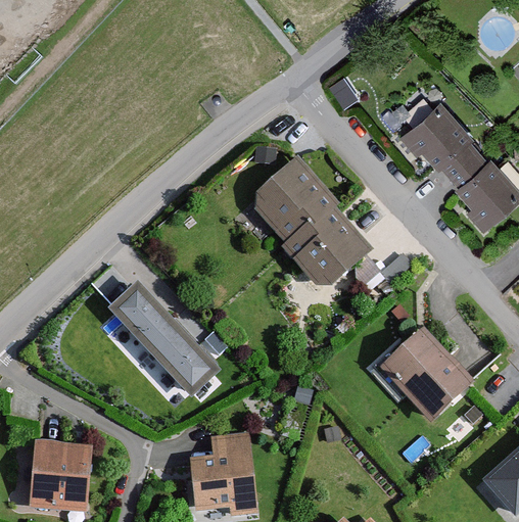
[(518,184),(445,101),(408,135),(422,151),(425,148),(456,183),(452,187),(468,204),(463,209),(486,236),(518,207),(518,184)]
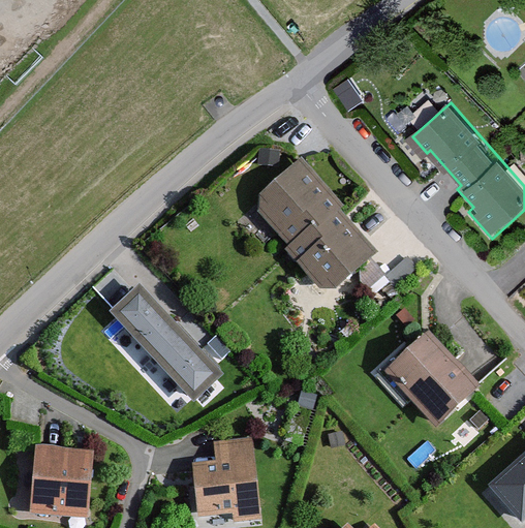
[(345,208),(300,157),(251,202),(288,243),(282,248),(325,296),(373,251),(339,213),(345,208)]
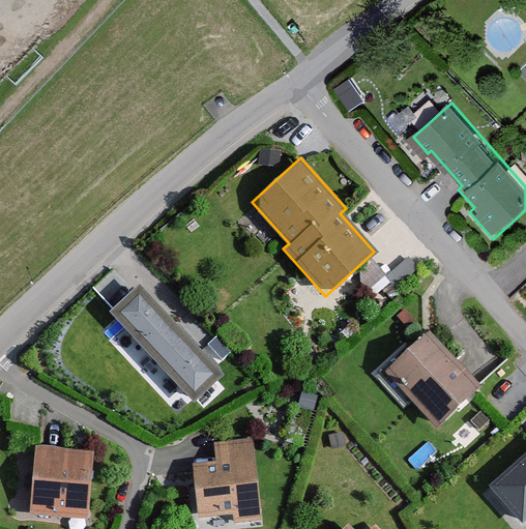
[(140,287),(111,314),(194,403),(223,376),(140,287)]
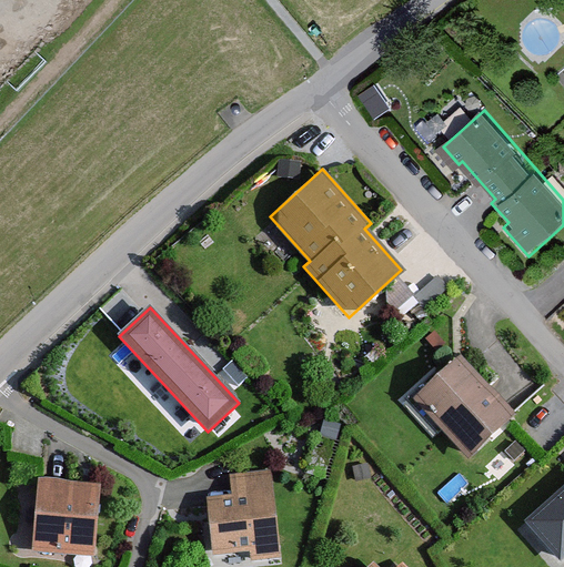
[(512,415),(456,355),(412,396),(467,456),(512,415)]
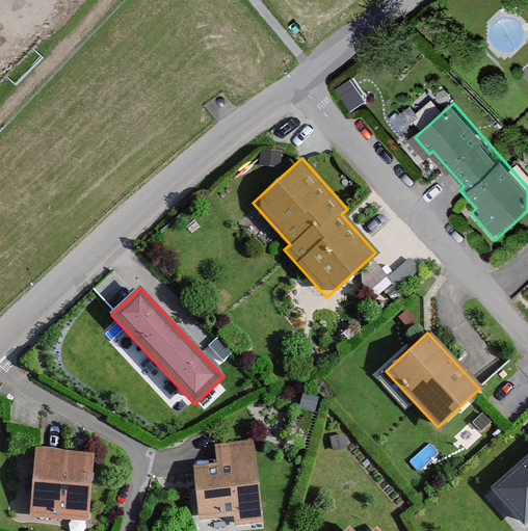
[(218,461),(193,463),(199,516),(261,511),(256,442),(217,445),(218,461)]
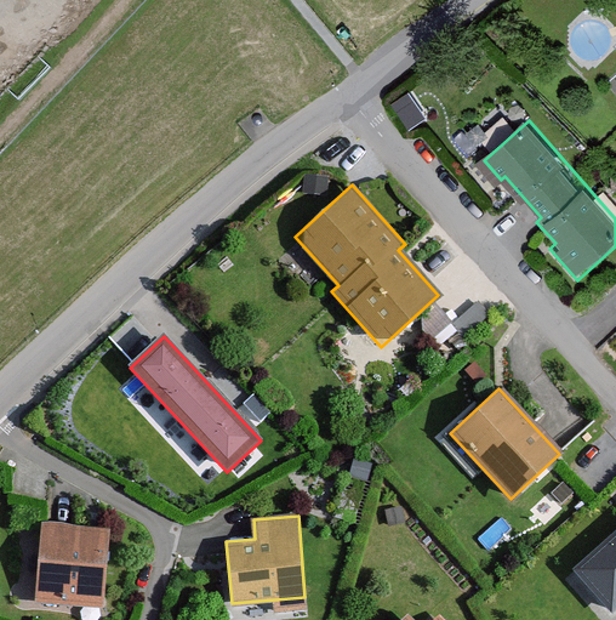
[(106,532),(39,527),(33,604),(98,609),(106,532)]
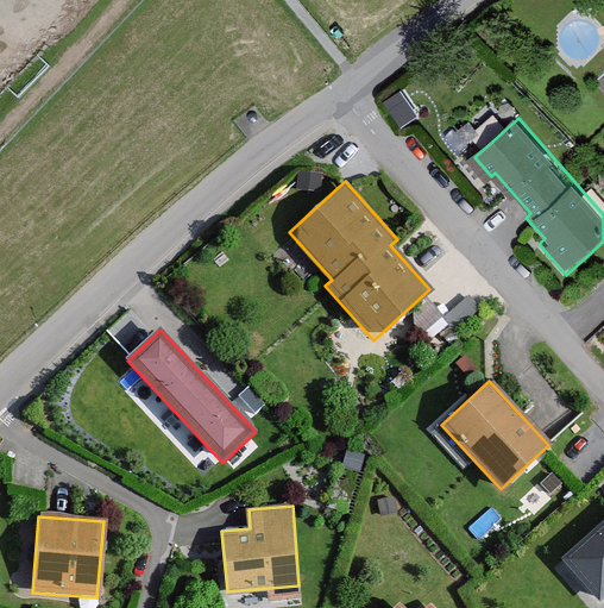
[(603,525),(562,561),(599,603),(603,600),(603,525)]
